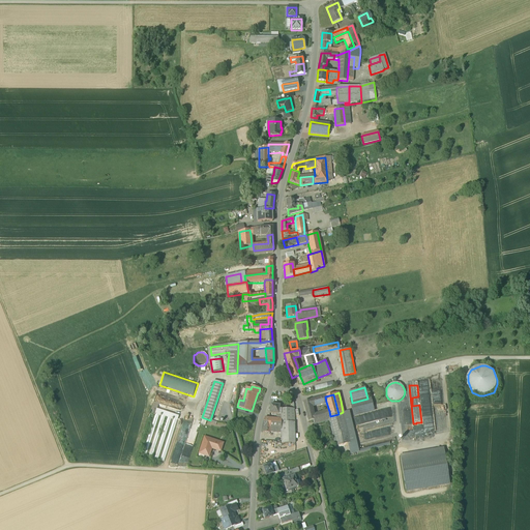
[(320,398),(308,401),(311,406),(321,404),(320,398)]
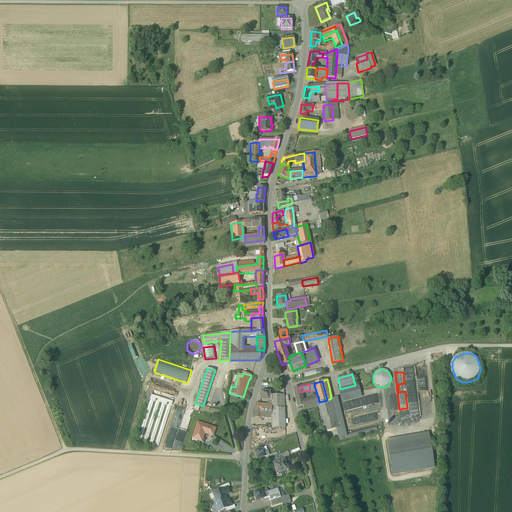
[(355,385),(340,389),(338,389),(342,402),(361,397),(358,384),(355,385)]
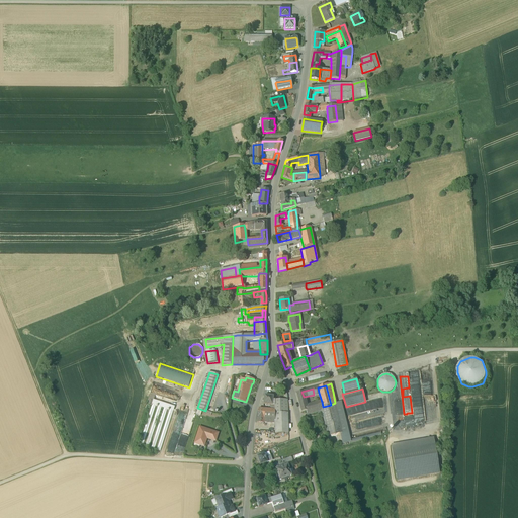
[(304,397),(301,392),(296,393),(300,408),(306,406),(304,397)]
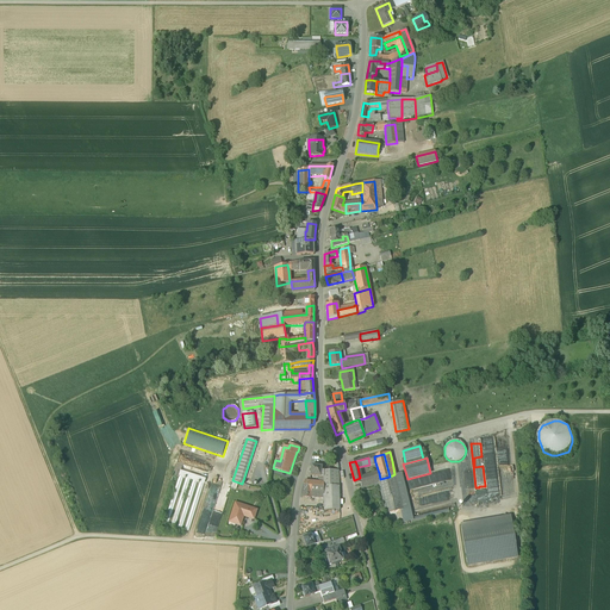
[(322,467),(311,466),(311,470),(310,470),(309,472),(311,473),(310,475),(321,477),(321,471),(322,467)]
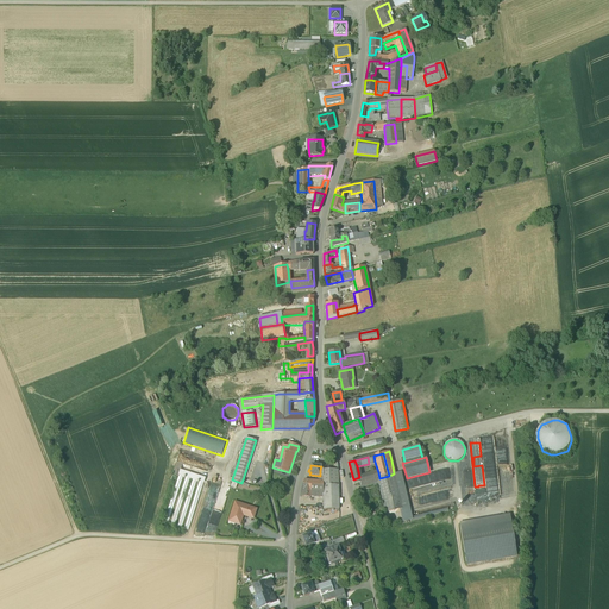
[(334,470),(322,470),(322,476),(322,482),(322,487),(334,485),(334,470)]
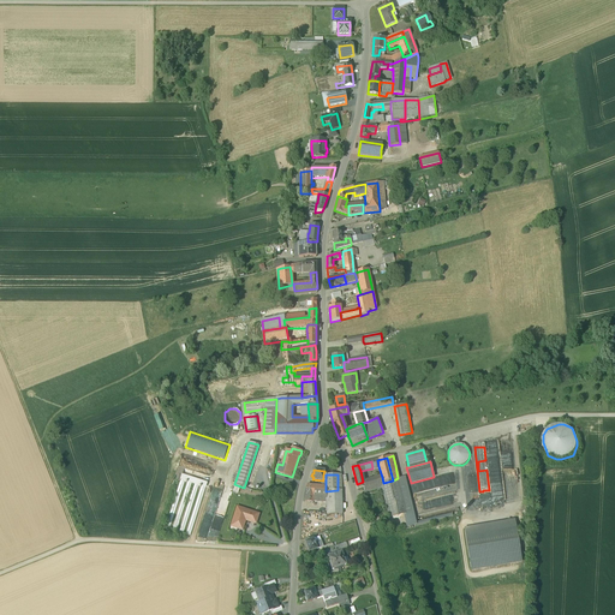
[(207,483),(183,476),(181,479),(185,481),(187,482),(191,483),(195,484),(198,485),(202,487),(206,488),(207,483)]
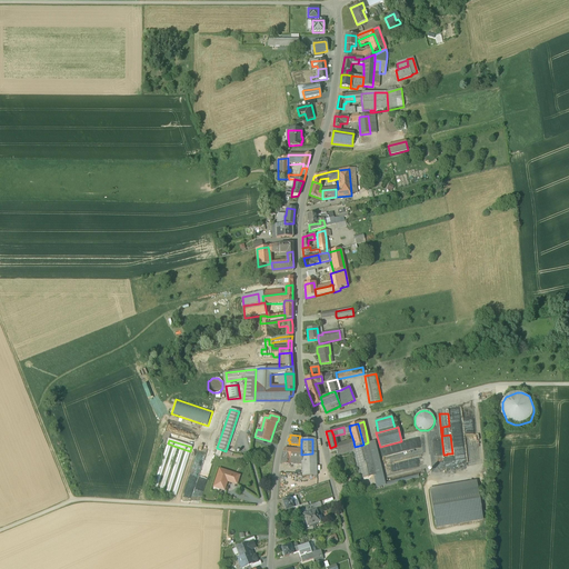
[(353,441),(336,447),(337,451),(352,447),(355,447),(353,441)]
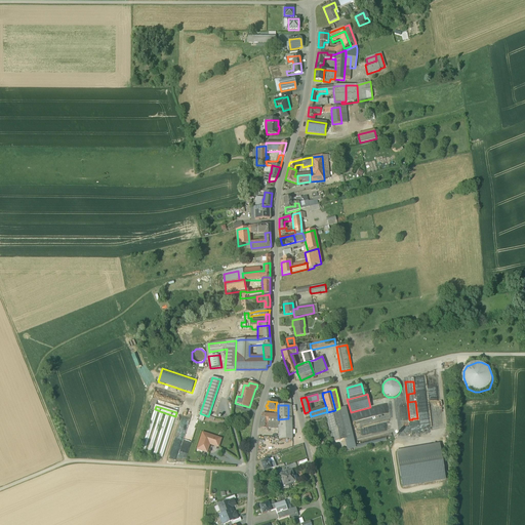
[(327,412),(325,412),(326,416),(329,433),(345,429),(339,408),(335,410),(327,412)]
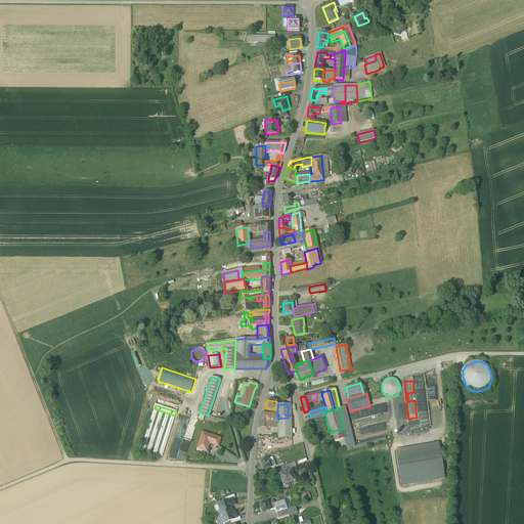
[(343,407),(339,407),(344,428),(346,437),(350,437),(343,407)]
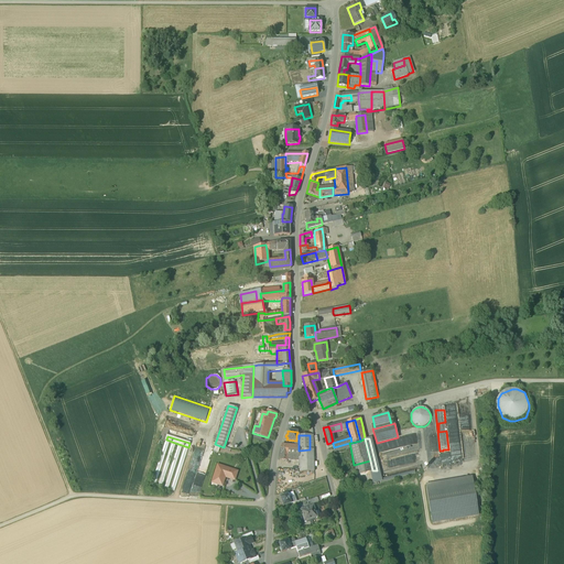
[(170,441),(166,440),(152,484),(155,485),(170,441)]
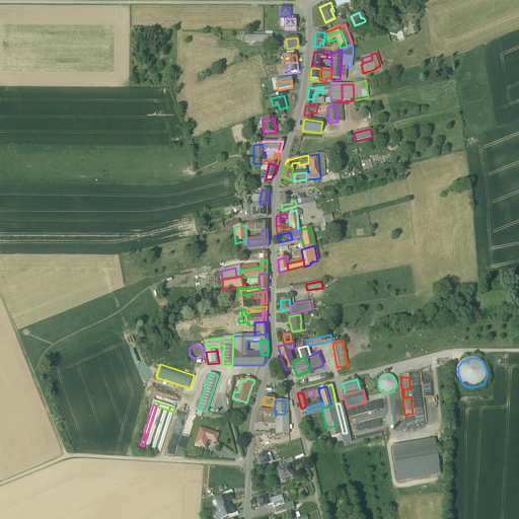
[(158,406),(145,447),(148,448),(161,408),(158,406)]
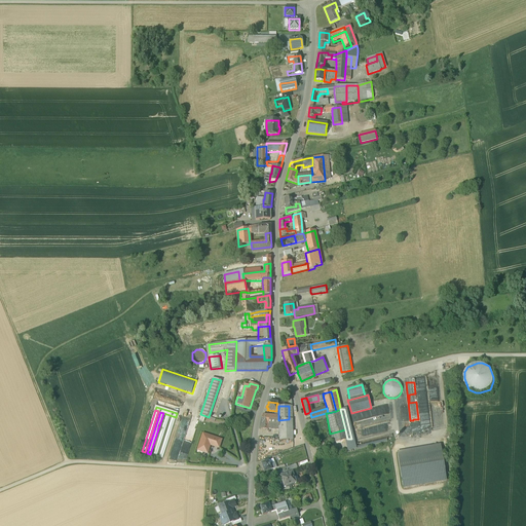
[(311,417),(310,417),(311,421),(327,417),(326,413),(311,417)]
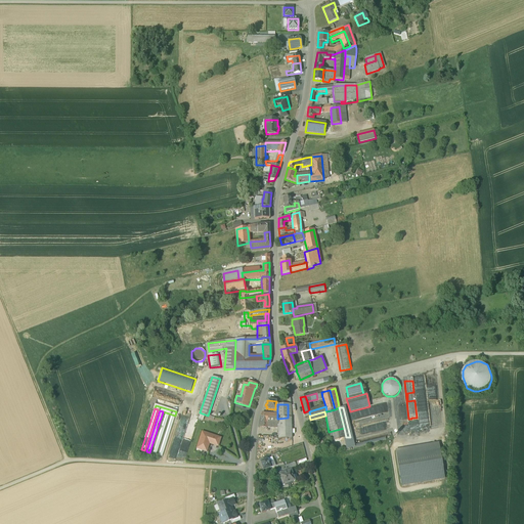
[(166,412),(153,453),(156,454),(169,413),(166,412)]
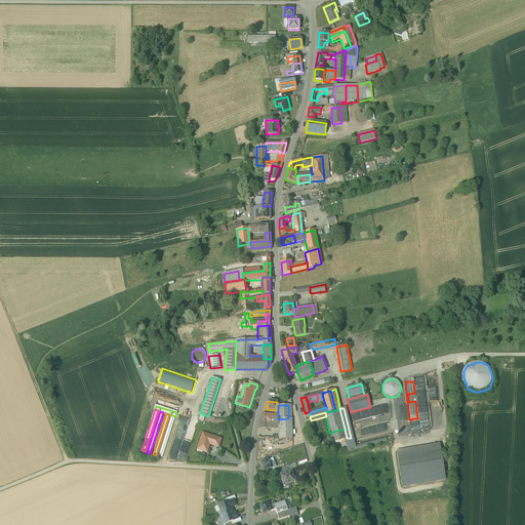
[(278,415),(261,413),(260,422),(278,425),(278,423),(278,419),(278,415)]
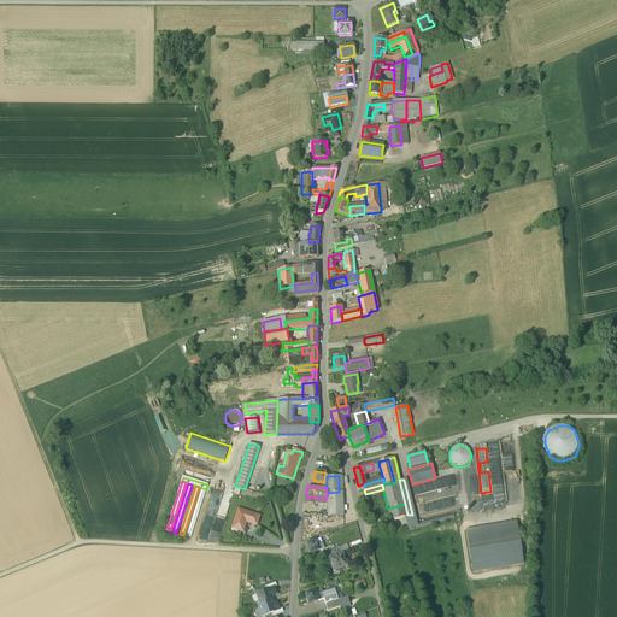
[(203,488),(187,536),(191,538),(206,489),(203,488)]
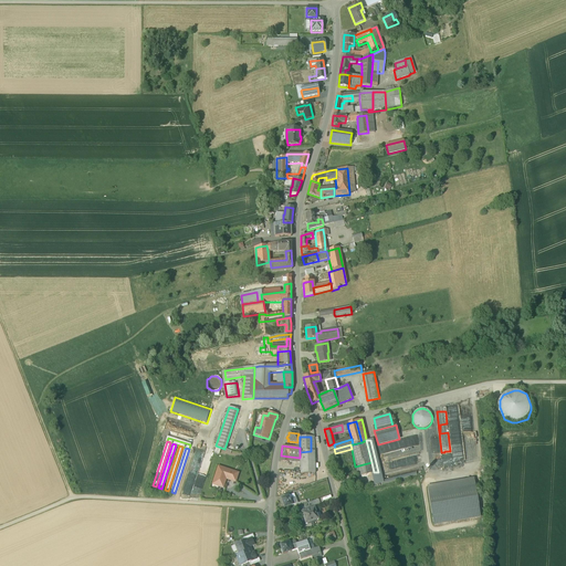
[(311,451),(300,452),(300,457),(300,458),(301,463),(301,473),(315,473),(314,451),(311,451)]
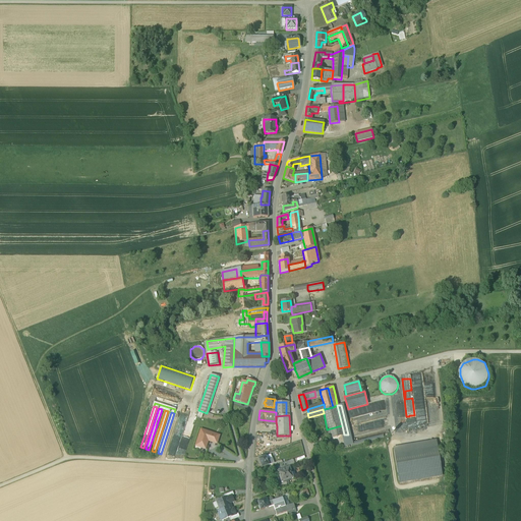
[(342,425),(327,429),(330,439),(344,435),(342,425)]
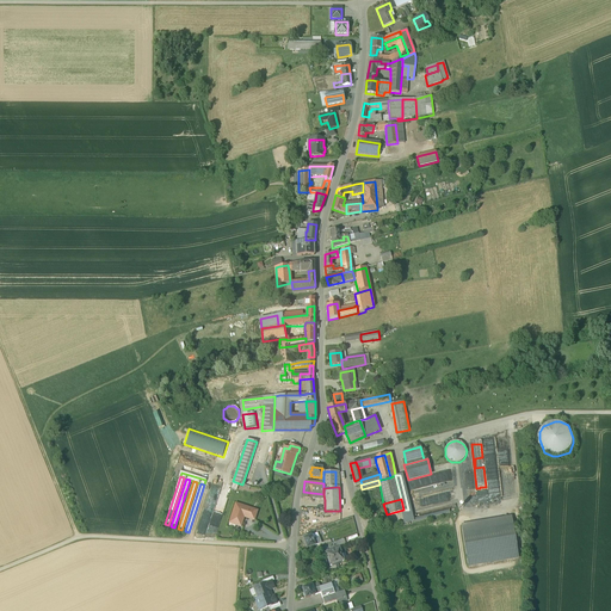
[(251,510),(235,505),(229,523),(240,526),(244,516),(248,517),(247,518),(248,518),(251,510)]
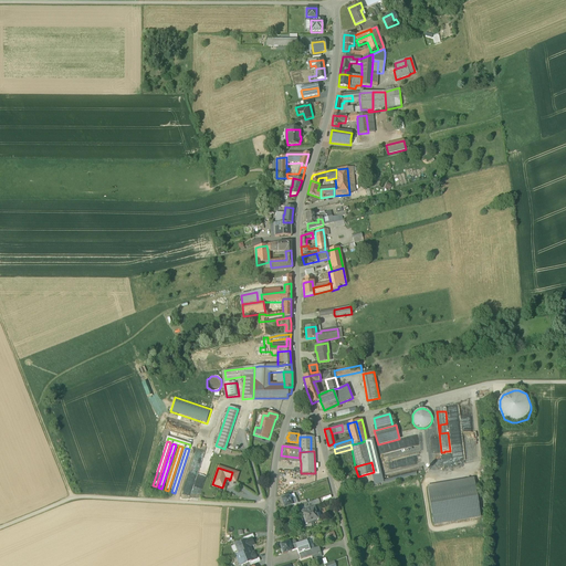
[(429,490),(435,525),(479,517),(473,482),(429,490)]
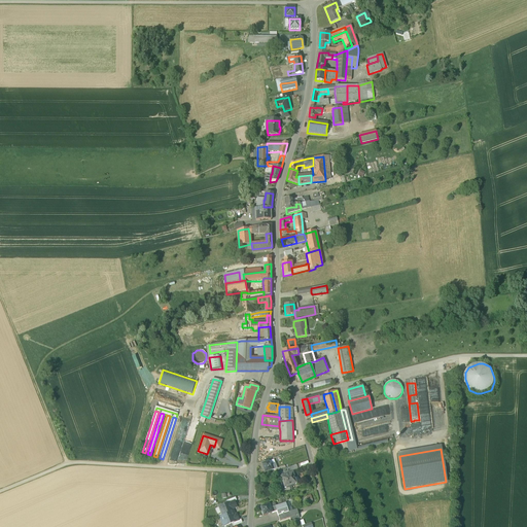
[(269,462),(261,464),(265,473),(272,470),(270,465),(269,462)]
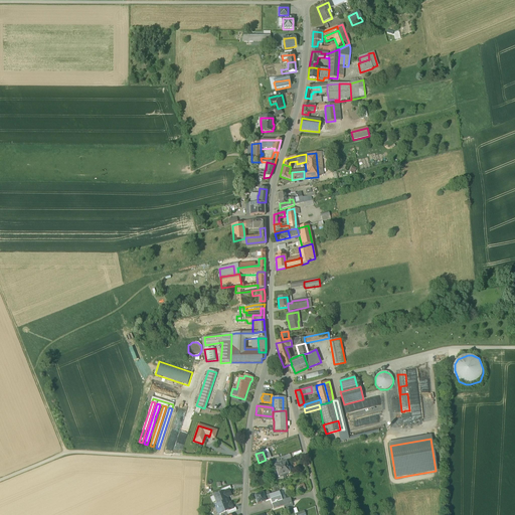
[(284,457),(269,462),(271,469),(275,467),(274,467),(286,463),(284,457)]
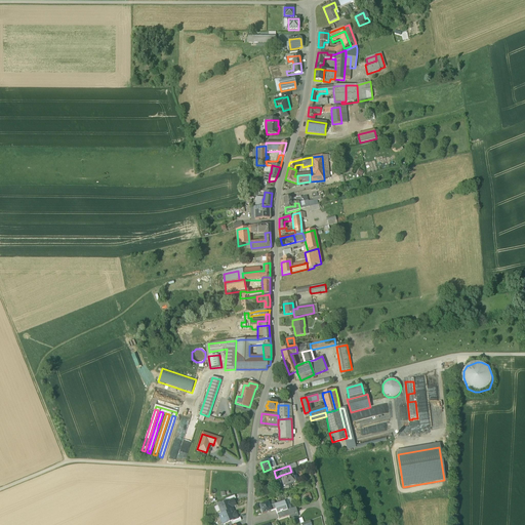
[(291,472),(279,476),(280,476),(283,487),(295,483),(291,472)]
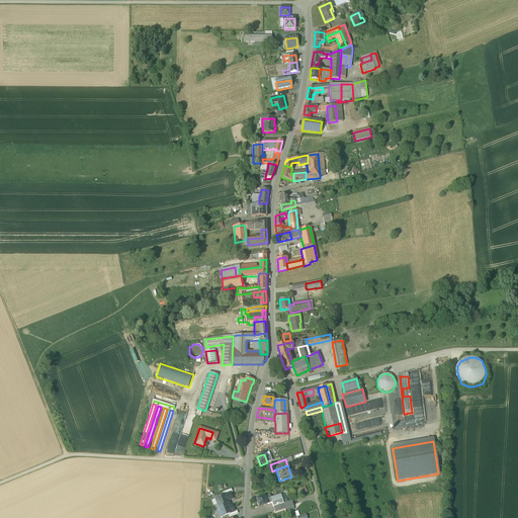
[(311,496),(308,490),(304,492),(305,494),(301,495),(304,499),(311,496)]
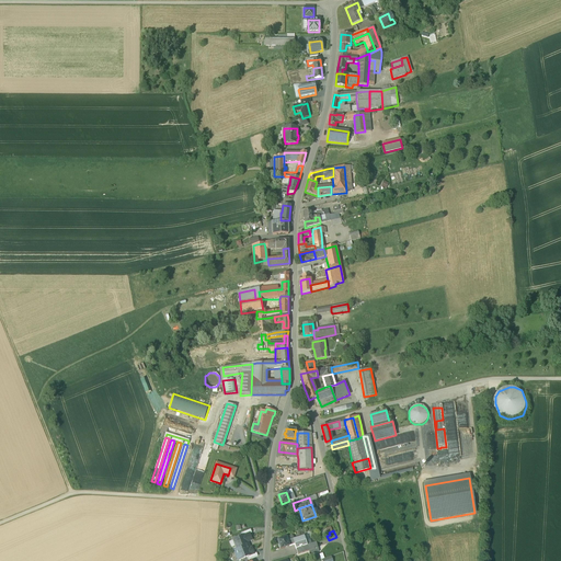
[(242,537),(232,540),(237,550),(249,546),(248,542),(252,540),(249,534),(242,537)]
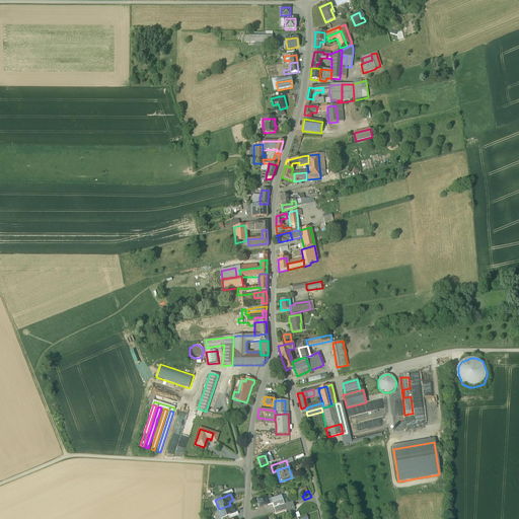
[(272,499),(267,501),(268,506),(273,504),(274,509),(284,505),(281,497),(272,499)]
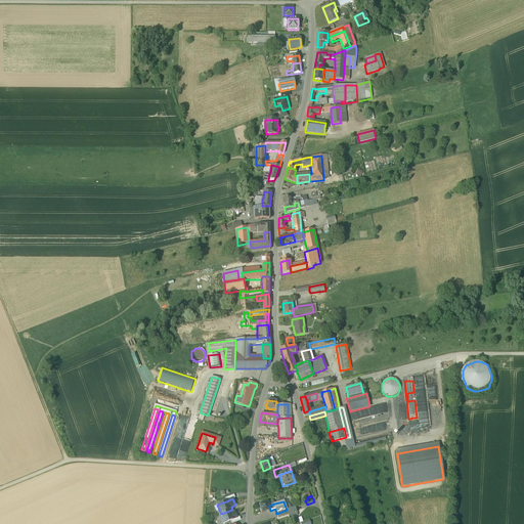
[(267,503),(259,505),(261,509),(260,510),(261,513),(262,512),(262,513),(270,511),(269,506),(267,503)]
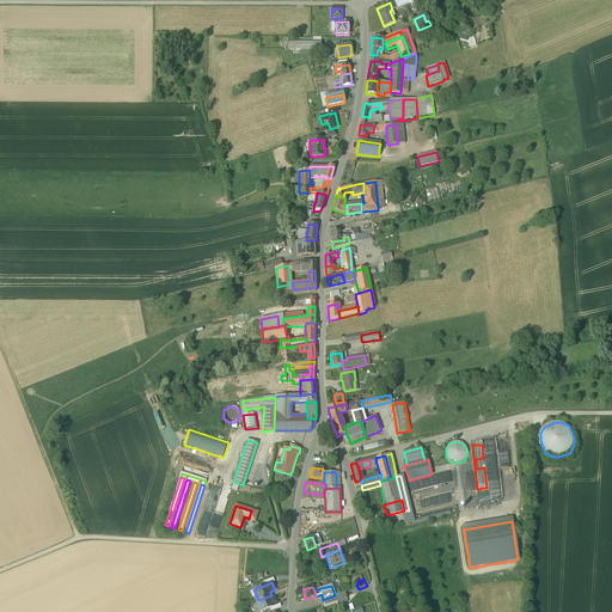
[(340,594),(335,595),(323,600),(324,605),(337,601),(343,600),(341,594),(341,593),(340,594)]
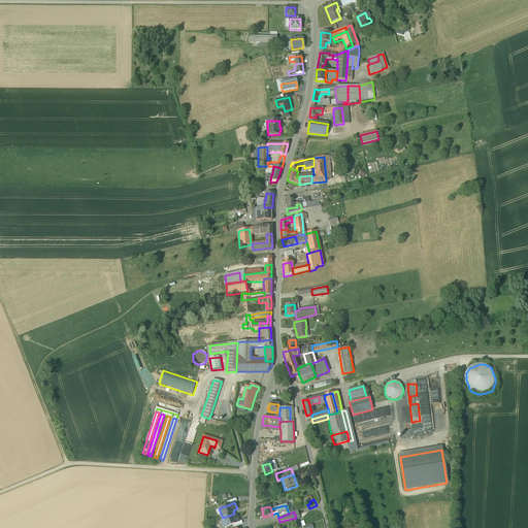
[(223,518),(220,519),(224,527),(233,524),(239,522),(236,516),(235,516),(234,514),(223,518)]
